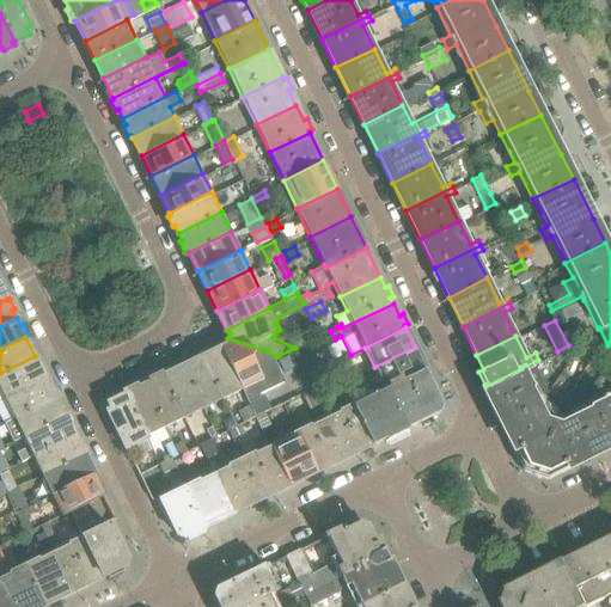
[(275,382),(272,371),(267,351),(227,338),(226,344),(221,345),(220,347),(240,387),(255,414),(269,406),(262,391),(257,393),(257,392),(275,382)]
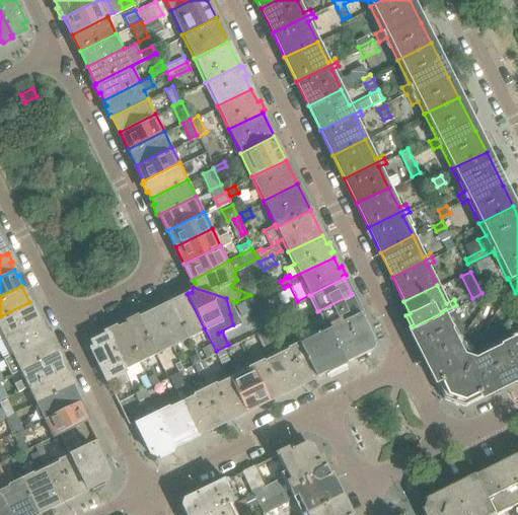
[(272,310),(263,292),(249,298),(259,317),(272,310)]
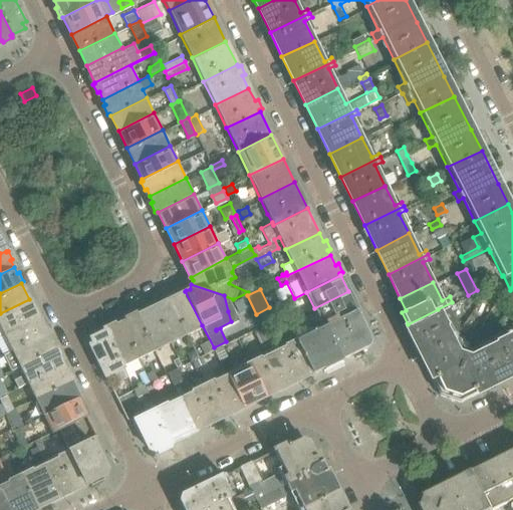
[(202,325),(185,291),(186,290),(169,298),(186,332),(202,325)]
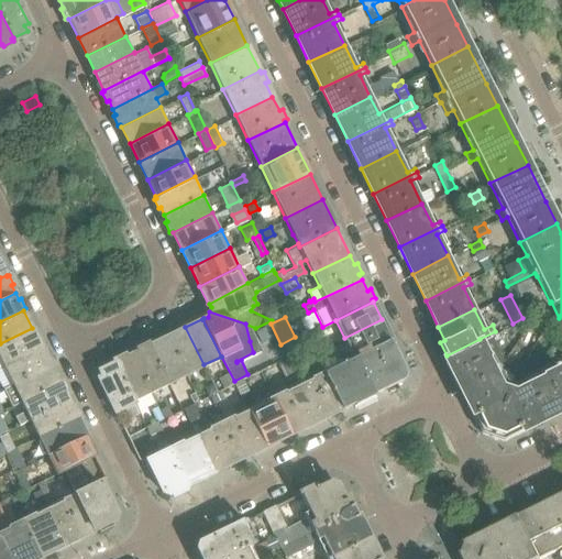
[(390,338),(382,319),(344,338),(353,357),(390,338)]
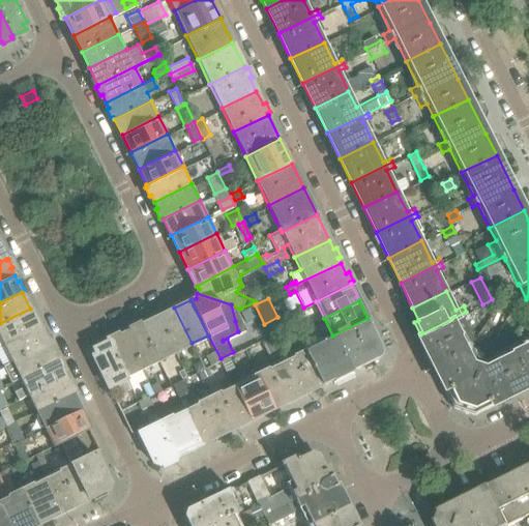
[(251,304),(240,310),(246,321),(257,316),(251,304)]
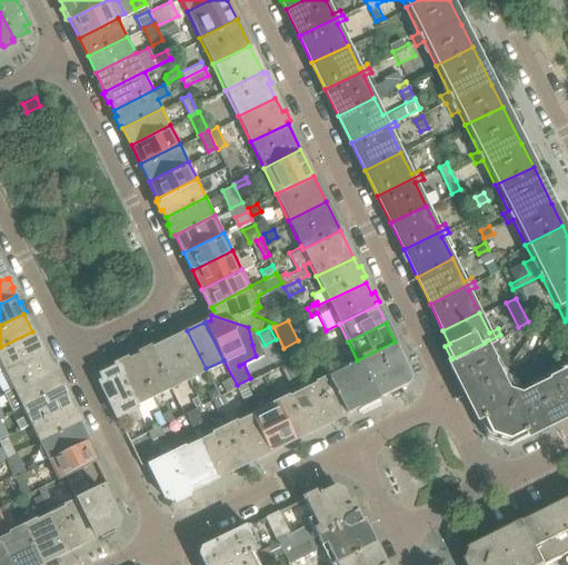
[(206,368),(187,330),(169,339),(188,377),(206,368)]
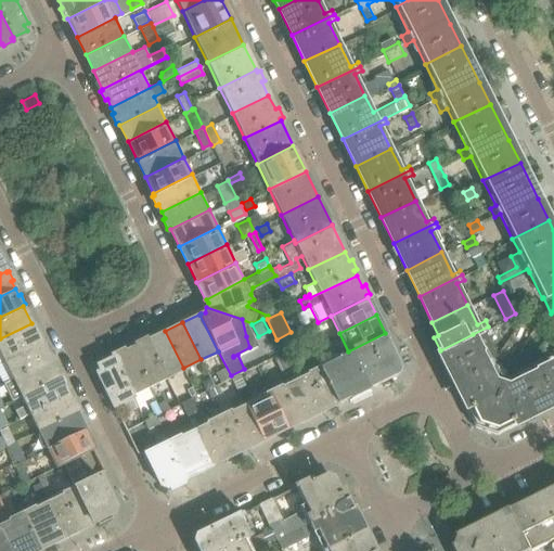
[(0,358),(1,360),(40,341),(31,323),(0,338),(0,358)]
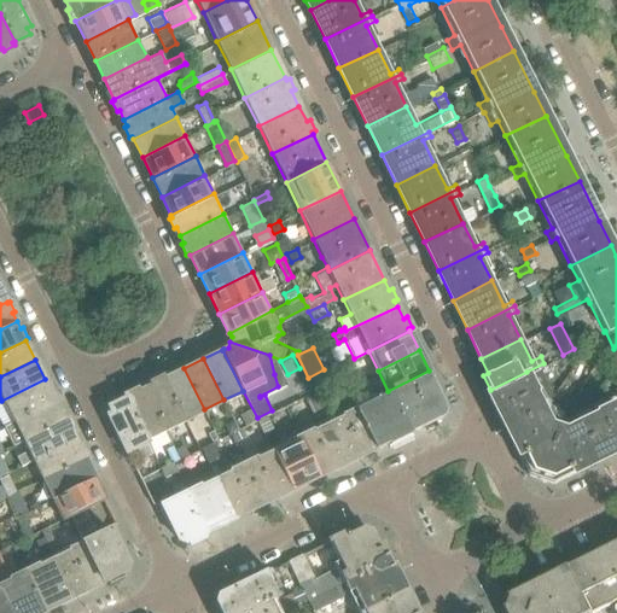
[(204,409),(184,368),(164,377),(185,419),(204,409)]
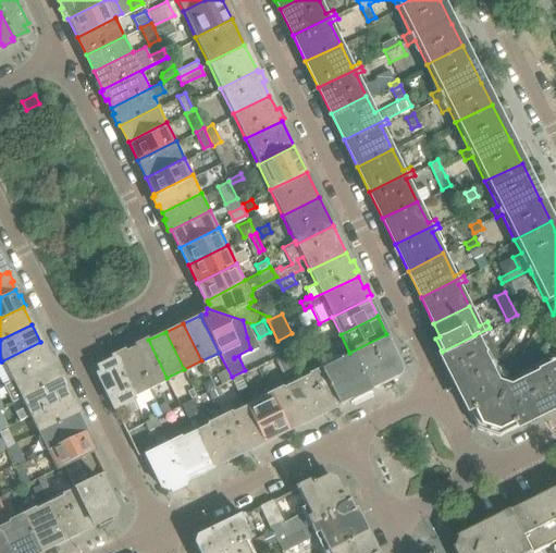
[(300,333),(278,344),(282,352),(283,355),(306,343),(300,333)]
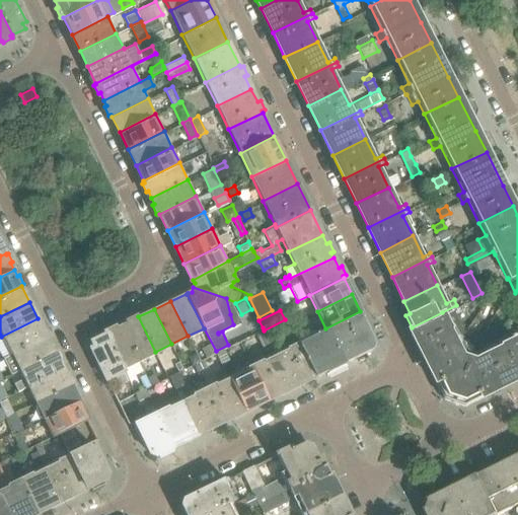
[(373,342),(360,314),(361,314),(360,311),(325,328),(299,342),(304,354),(334,340),(344,361),(371,348),(373,342)]
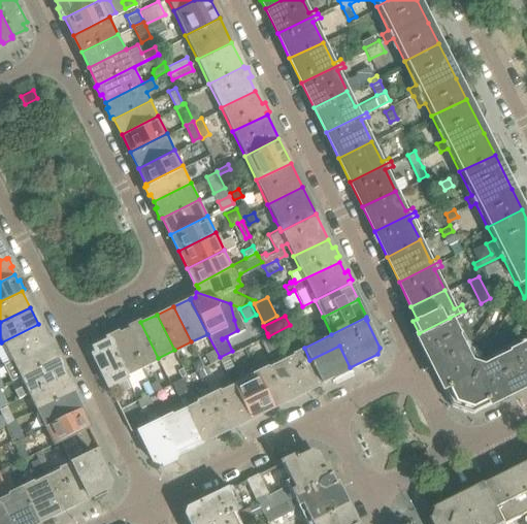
[(461,341),(450,318),(419,333),(416,334),(430,362),(470,341),(468,337),(461,341)]
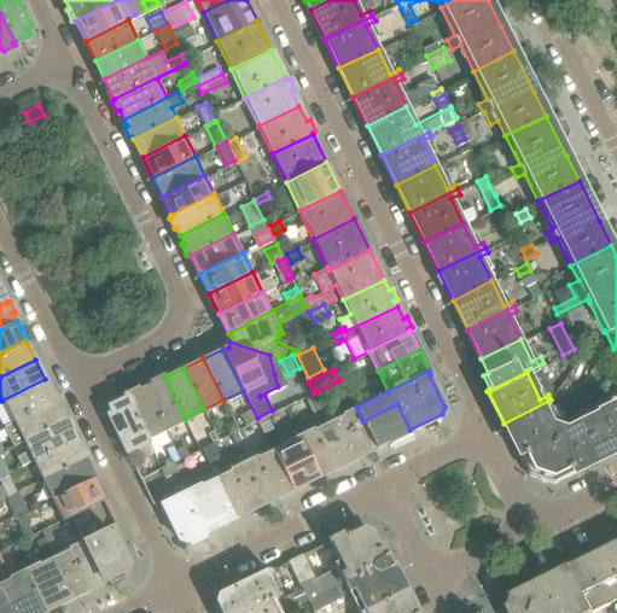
[(185,419),(164,377),(162,378),(161,375),(151,380),(152,383),(144,387),(164,428),(185,419)]
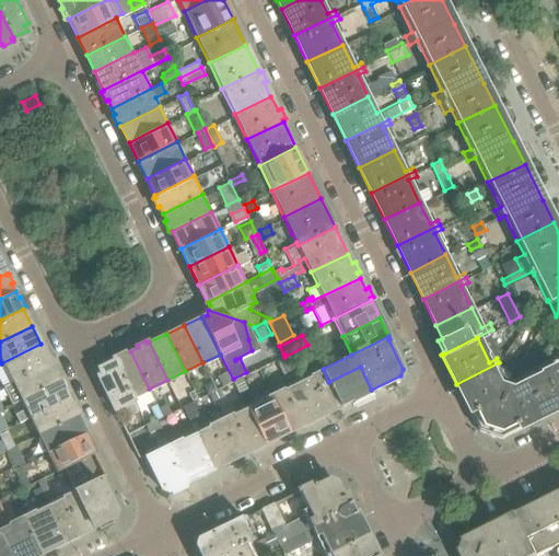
[(10,381),(49,362),(41,344),(1,363),(10,381)]
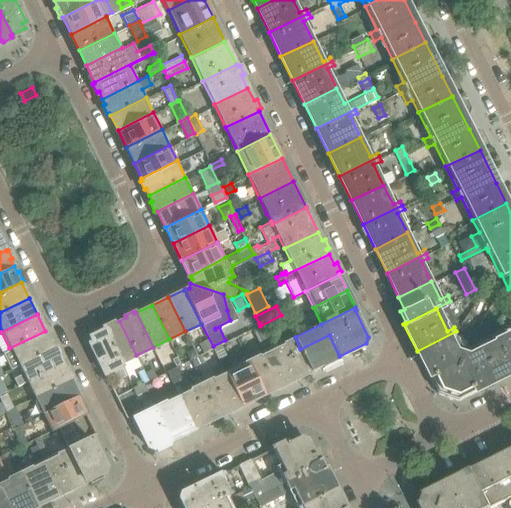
[(136,355),(119,321),(113,324),(112,321),(103,326),(105,328),(103,329),(120,363),(136,355)]
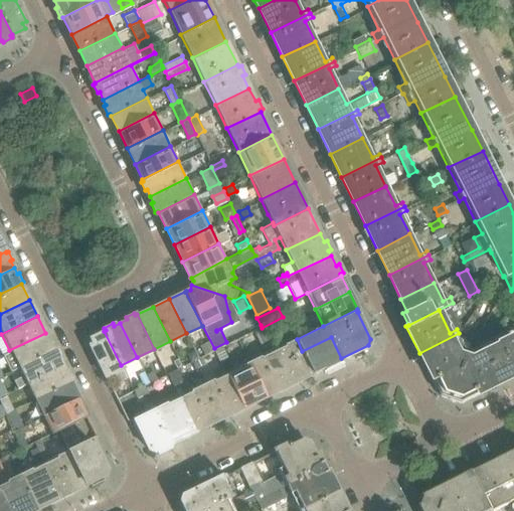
[(290,384),(268,340),(261,327),(253,331),(266,354),(248,362),(265,395),(290,384)]
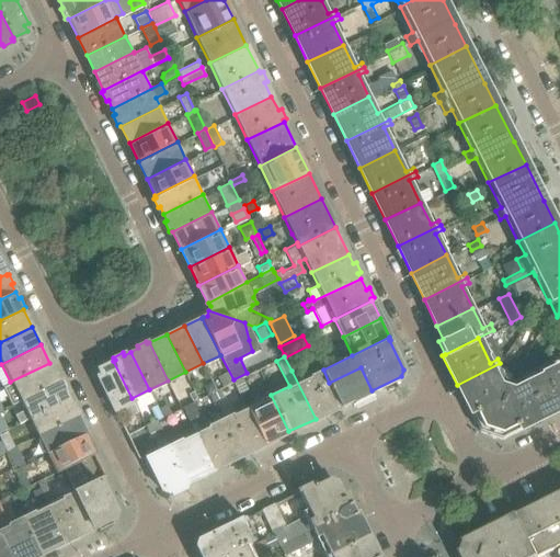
[(132,398),(113,361),(99,367),(102,373),(98,375),(114,409),(124,405),(128,415),(137,410),(133,401),(132,398)]
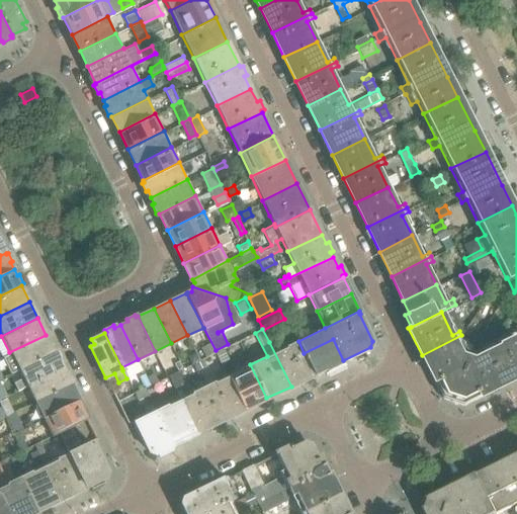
[(17,368),(54,350),(46,335),(9,352),(2,356),(10,371),(17,368)]
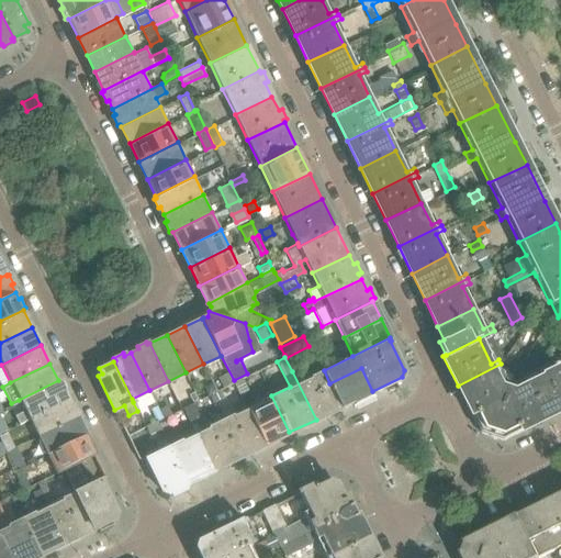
[(491,434),(506,386),(502,383),(495,371),(503,368),(501,364),(458,386),(480,431),(491,434)]
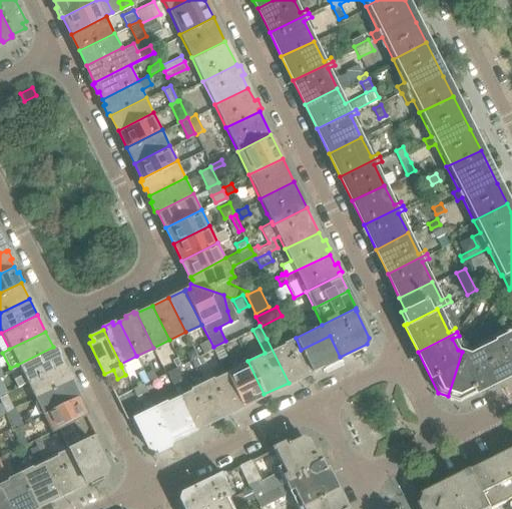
[(458,399),(511,372),(511,336),(510,332),(497,339),(493,332),(475,341),(478,348),(467,353),(462,352),(448,396),(458,399)]
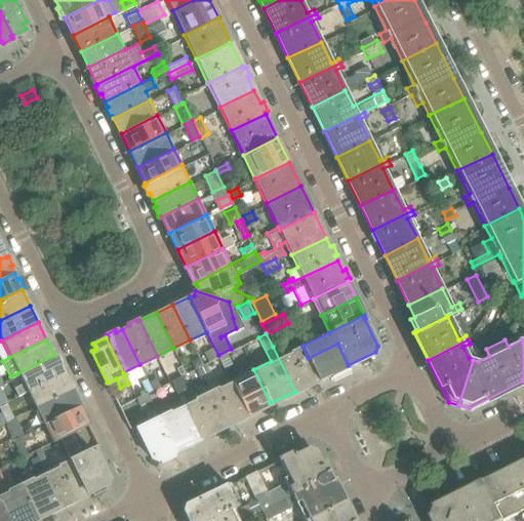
[(319,379),(308,358),(303,346),(291,351),(291,352),(286,354),(281,343),(273,347),(295,392),(319,379)]
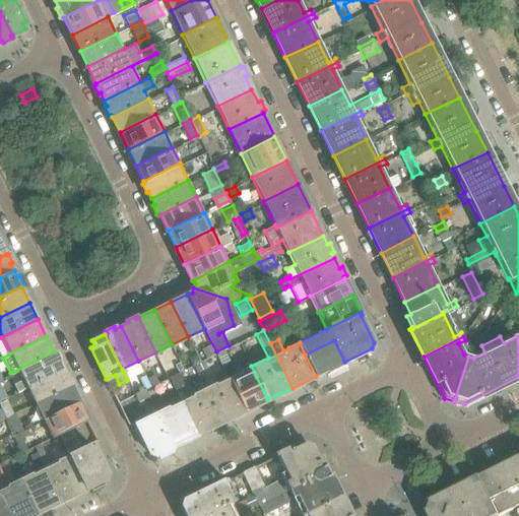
[(346,365),(344,362),(334,340),(305,355),(316,376),(325,372),(327,374),(329,374),(328,372),(343,364),(344,366),(346,365)]
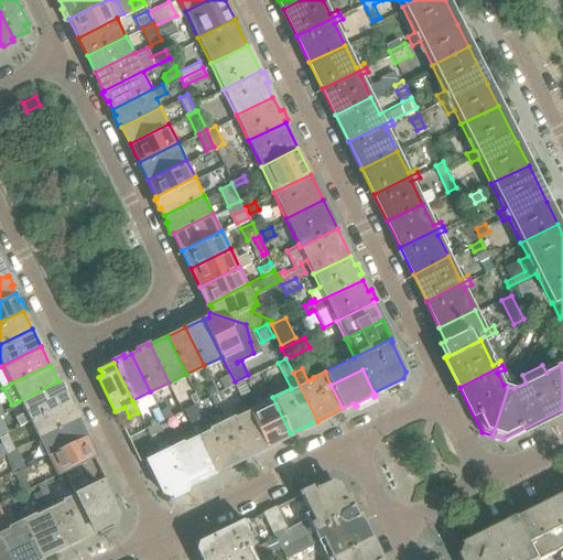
[(234,381),(228,370),(217,376),(223,387),(234,381)]
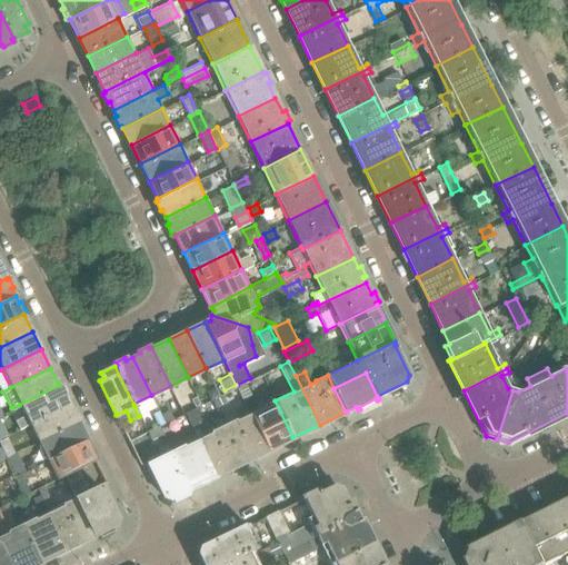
[(252,395),(246,382),(237,385),(243,398),(252,395)]
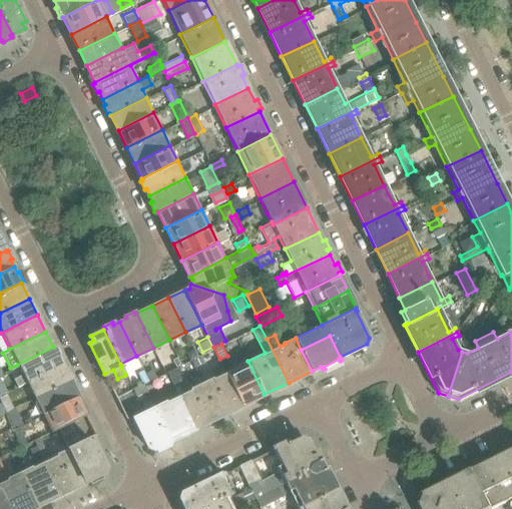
[(25,382),(61,364),(58,357),(60,356),(56,347),(54,349),(53,347),(17,365),(21,374),(13,378),(17,386),(25,382)]
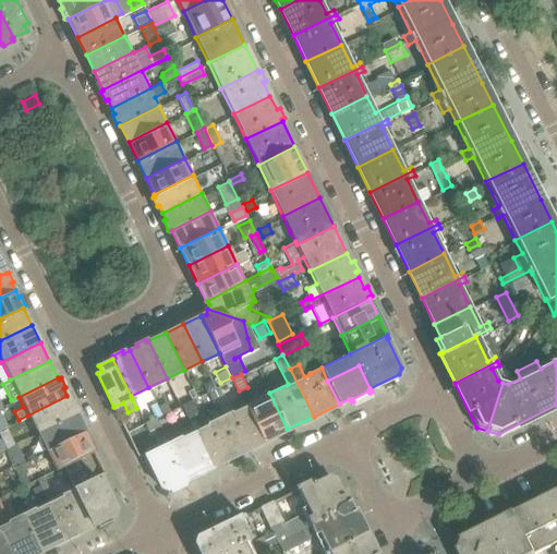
[(214,386),(209,378),(202,382),(206,389),(214,386)]
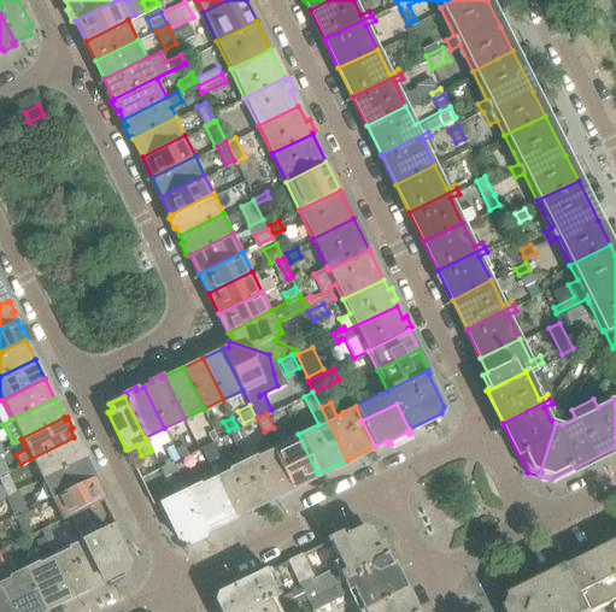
[(317,474),(298,434),(285,440),(287,443),(273,451),(291,487),(317,474)]
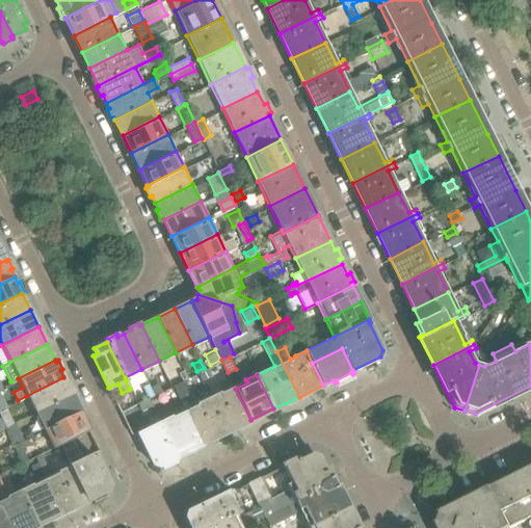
[(34,412),(72,394),(71,393),(73,392),(69,383),(67,384),(63,377),(26,396),(34,412)]
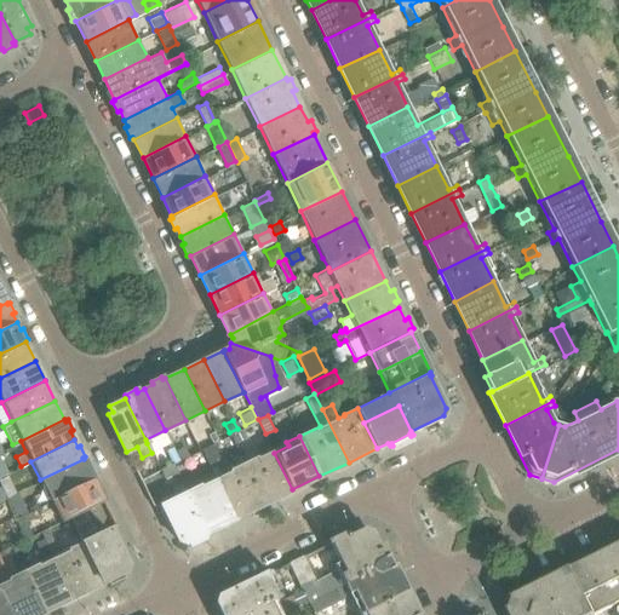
[(222,460),(213,443),(202,448),(211,465),(222,460)]
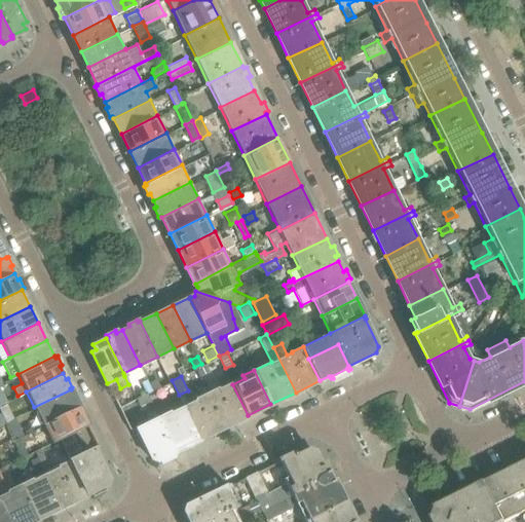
[(156,377),(149,380),(152,388),(159,385),(156,377)]
